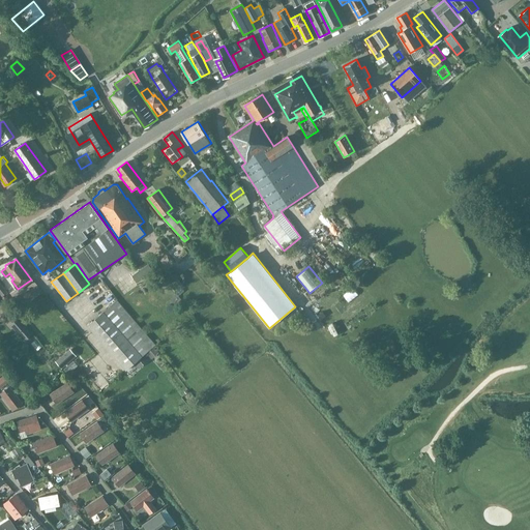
[(87,325),(126,370),(134,363),(139,369),(150,359),(145,354),(155,345),(117,299),(87,325)]
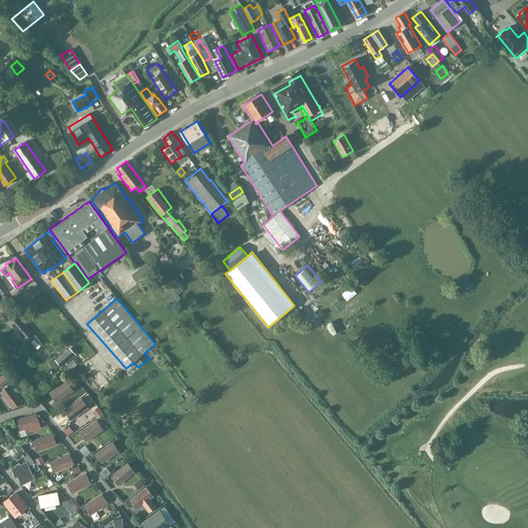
[(46,300),(34,308),(62,352),(74,344),(46,300)]
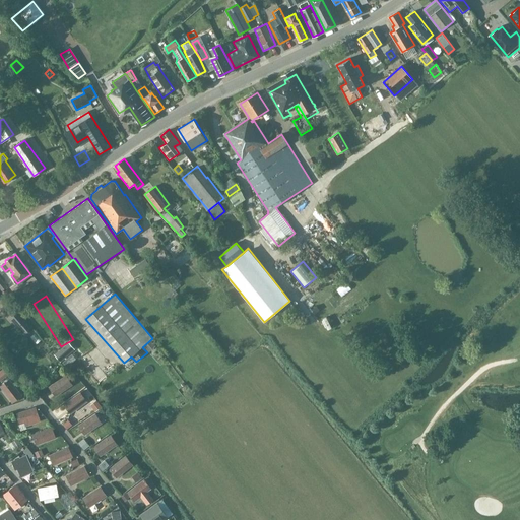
[(28,324),(21,330),(24,334),(33,328),(28,324)]
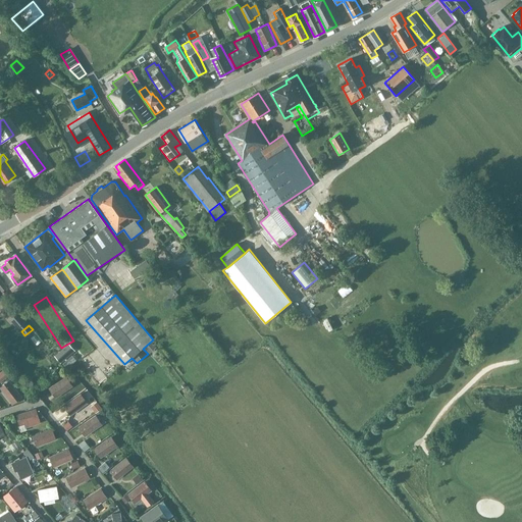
[(62,349),(55,356),(61,363),(68,357),(62,349)]
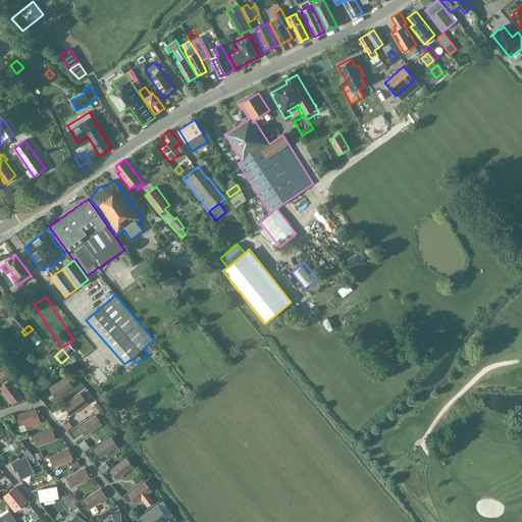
[(71,355),(62,363),(67,368),(76,360),(71,355)]
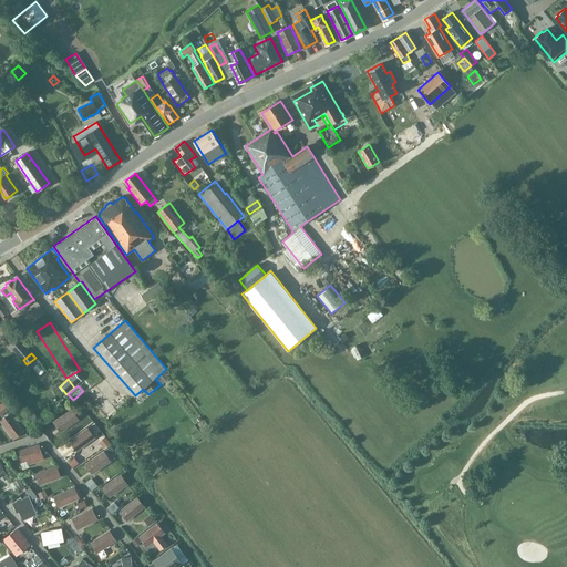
[(0,413),(1,415),(10,409),(6,402),(0,405),(0,413)]
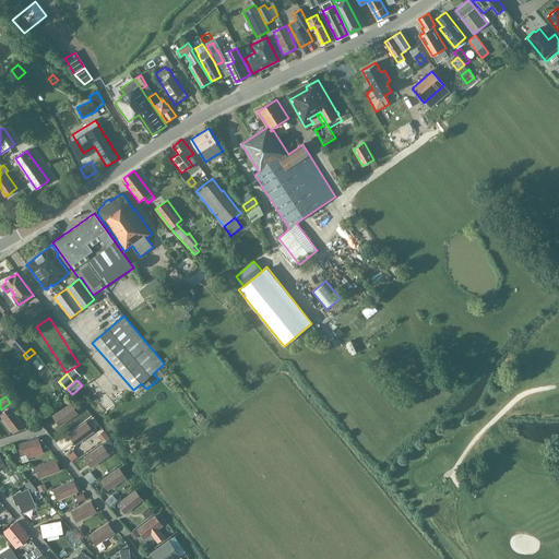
[(64,423),(78,414),(71,404),(54,416),(57,420),(61,417),(64,423)]
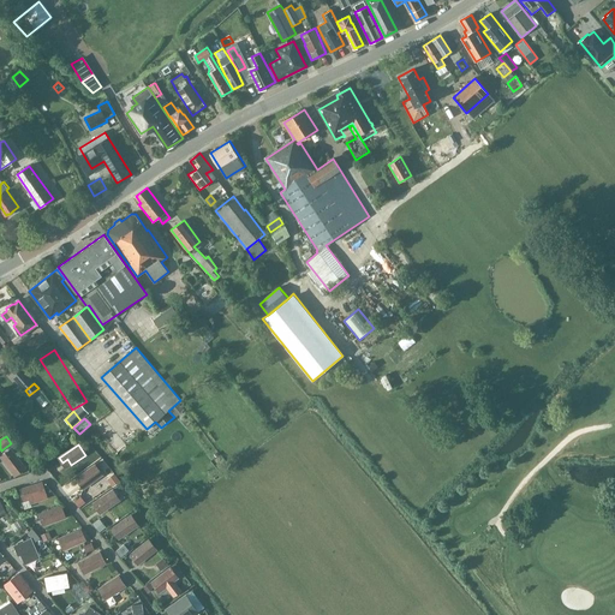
[(16,476),(25,467),(11,449),(6,453),(10,458),(5,461),(16,476)]
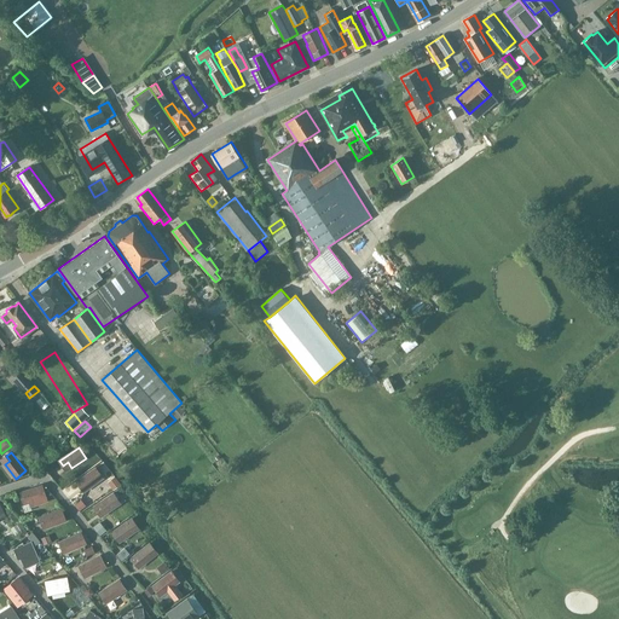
[(97,467),(76,481),(80,487),(86,484),(88,489),(104,478),(97,467)]
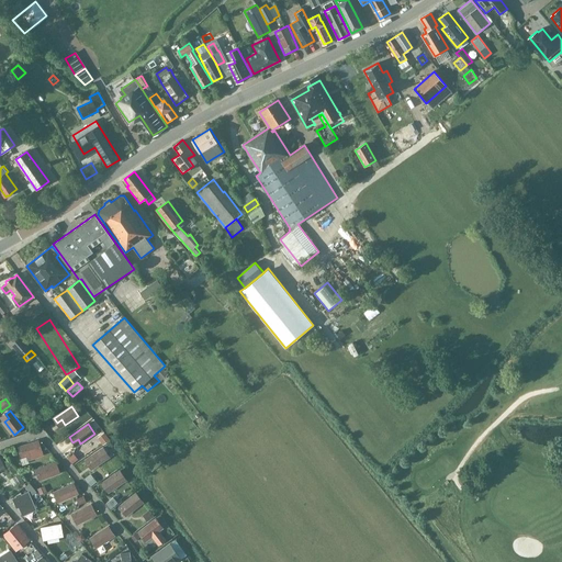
[(103,445),(110,440),(105,434),(99,438),(103,445)]
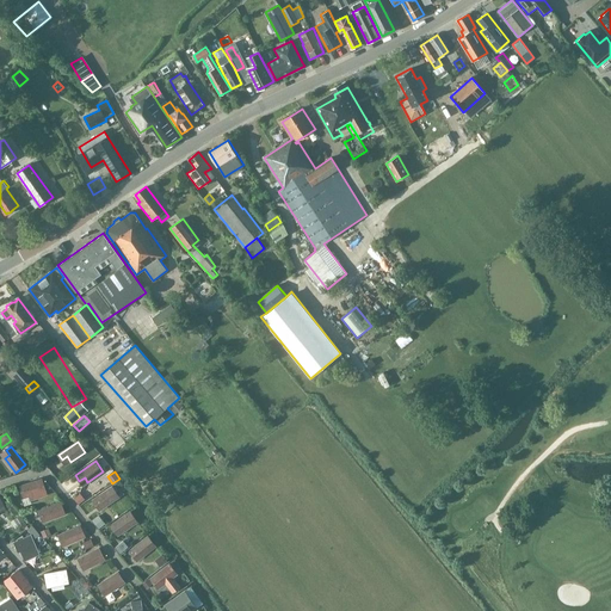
[(42,479),(20,486),(22,492),(28,491),(31,500),(48,494),(45,491),(51,488),(47,481),(43,482),(42,479)]
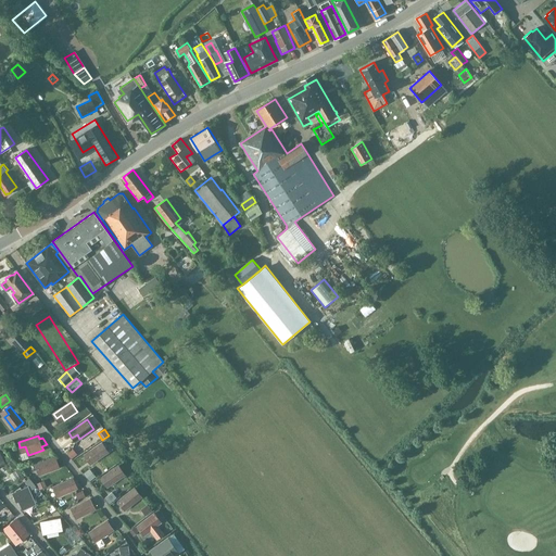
[(85,455),(88,459),(92,456),(96,460),(109,452),(102,443),(85,455)]
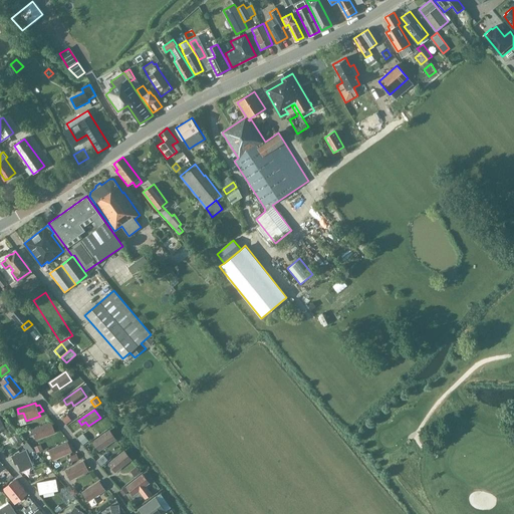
[(40,438),(55,433),(51,423),(32,430),(34,435),(39,433),(40,438)]
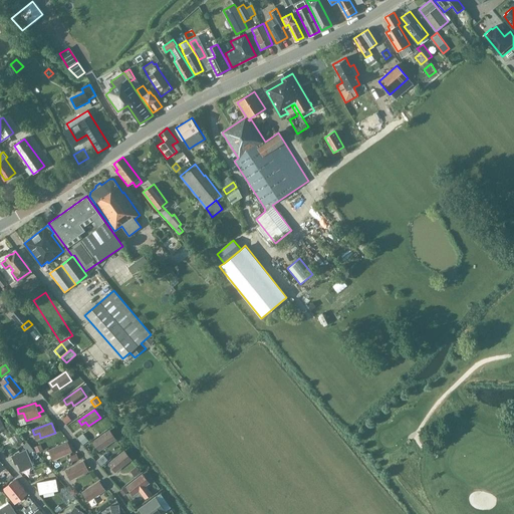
[(93,442),(96,446),(100,443),(103,448),(115,439),(109,431),(93,442)]
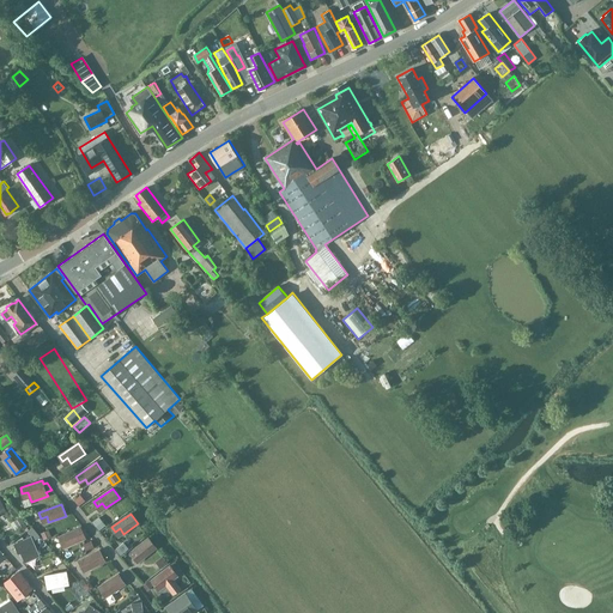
[(11,523),(16,530),(19,528),(20,532),(28,527),(26,526),(29,525),(24,519),(23,520),(20,516),(11,523)]
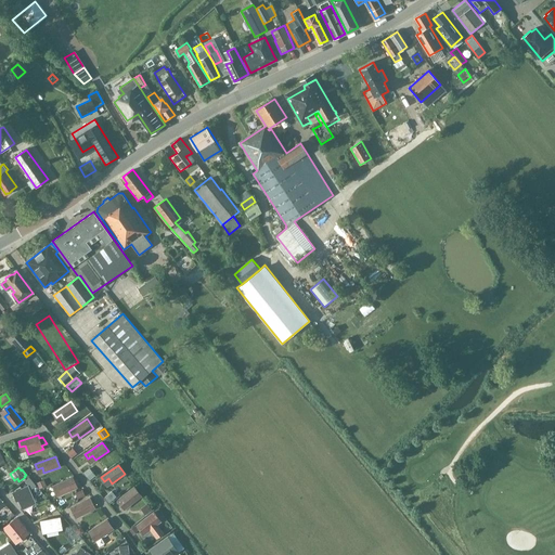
[(84,474),(89,480),(94,476),(89,469),(84,474)]
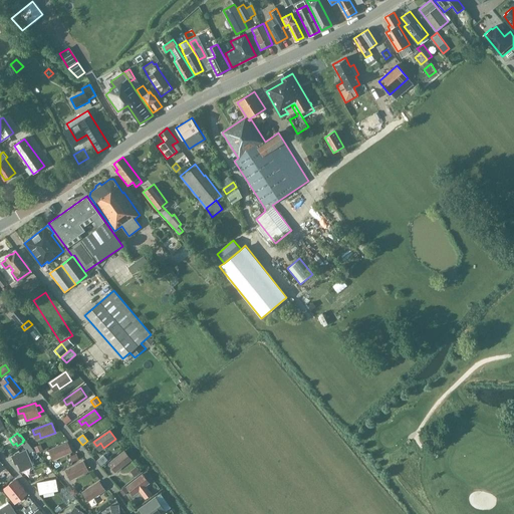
[(27,442),(23,445),(29,453),(33,450),(27,442)]
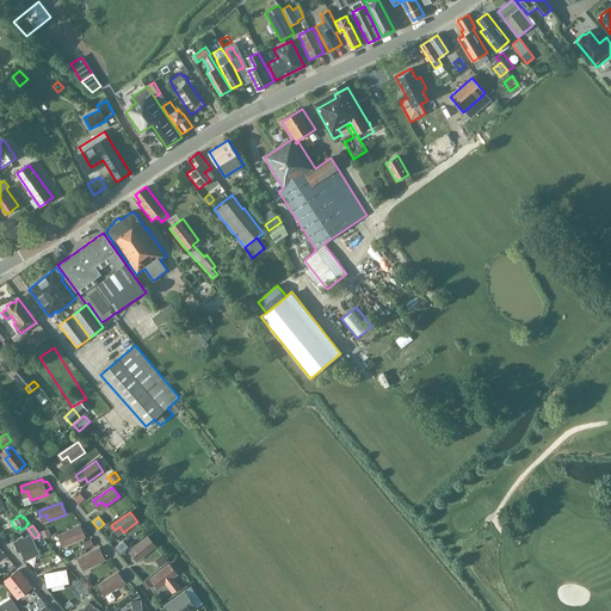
[(66,538),(68,544),(85,537),(80,525),(59,535),(61,541),(66,538)]
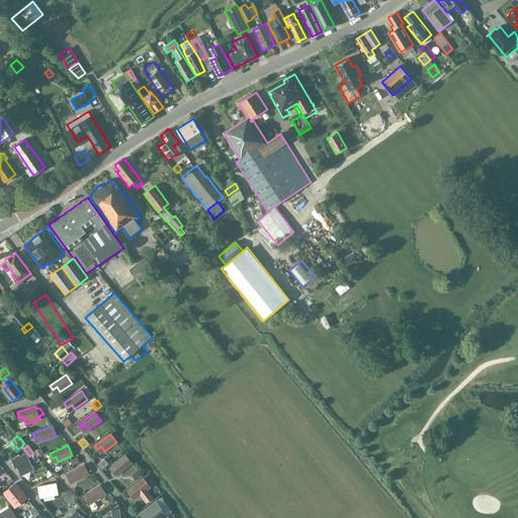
[(25,452),(11,459),(15,467),(17,467),(20,475),(33,469),(25,452)]
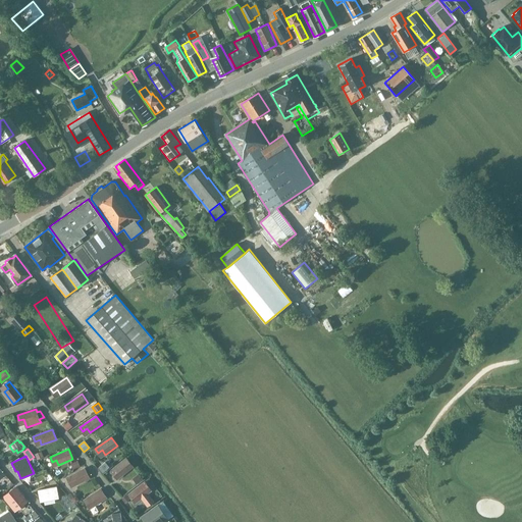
[(121,476),(133,466),(126,458),(110,471),(114,475),(118,472),(121,476)]
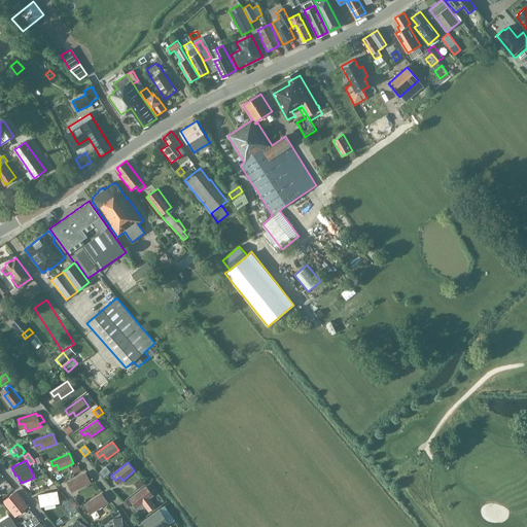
[(105,469),(99,475),(103,479),(109,473),(105,469)]
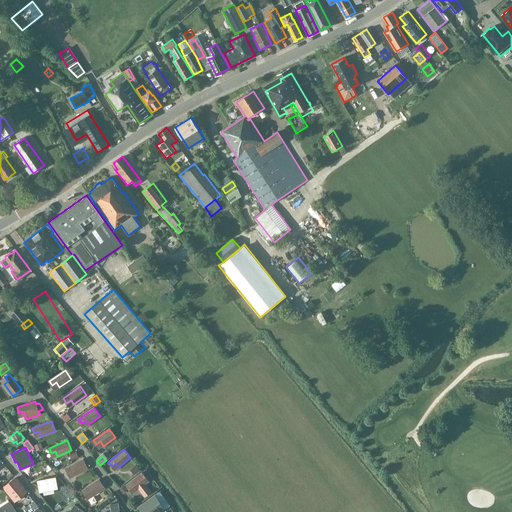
[(74,475),(88,469),(83,459),(65,468),(68,473),(72,471),(74,475)]
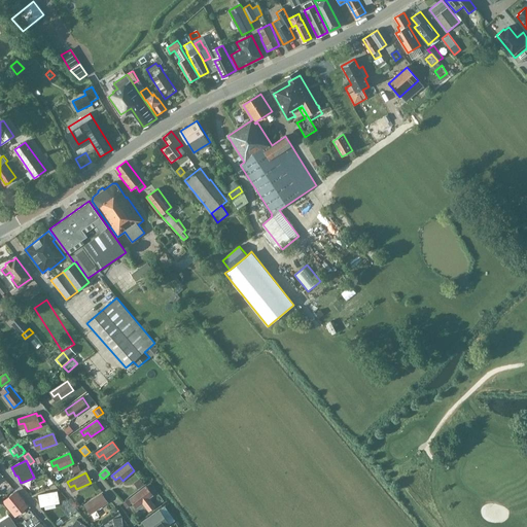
[(139,489),(144,485),(140,479),(135,484),(139,489)]
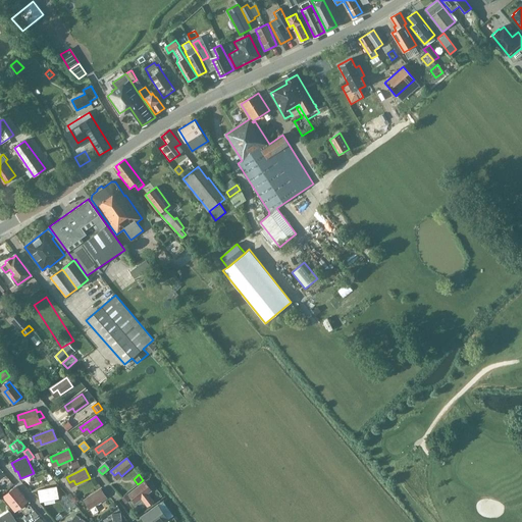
[(144,482),(128,494),(132,499),(136,496),(140,500),(141,499),(148,506),(153,502),(147,493),(151,490),(144,482)]
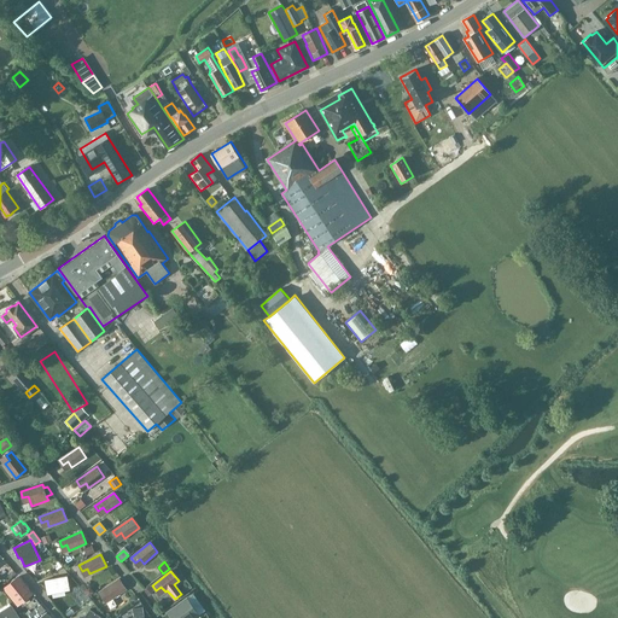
[(66,575),(45,579),(47,593),(69,589),(69,583),(66,575)]
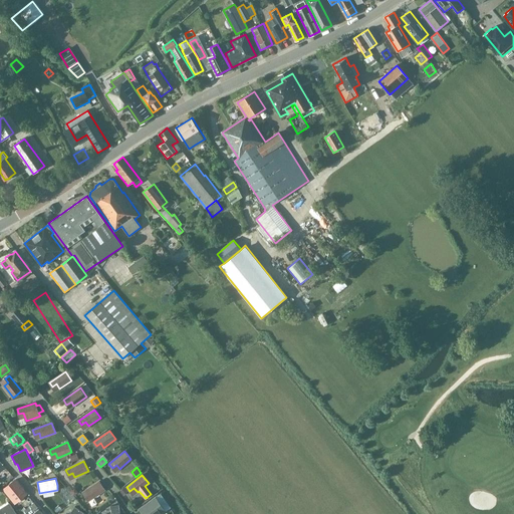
[(15,480),(3,489),(6,492),(15,503),(26,494),(15,480)]
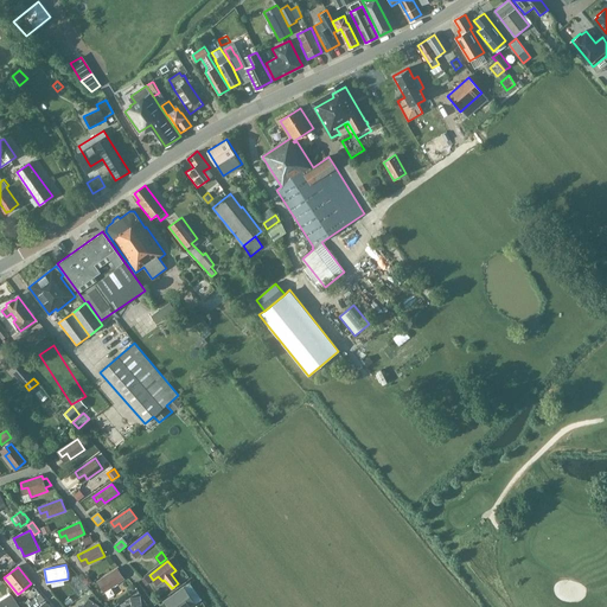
[(109,588),(123,579),(117,568),(97,581),(101,586),(106,583),(109,588)]
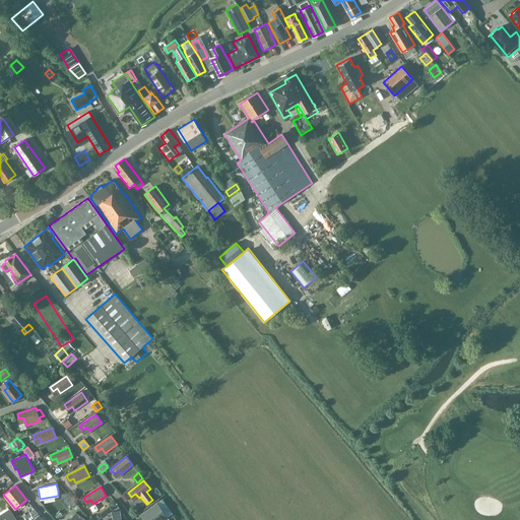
[(113,500),(109,503),(112,508),(117,505),(113,500)]
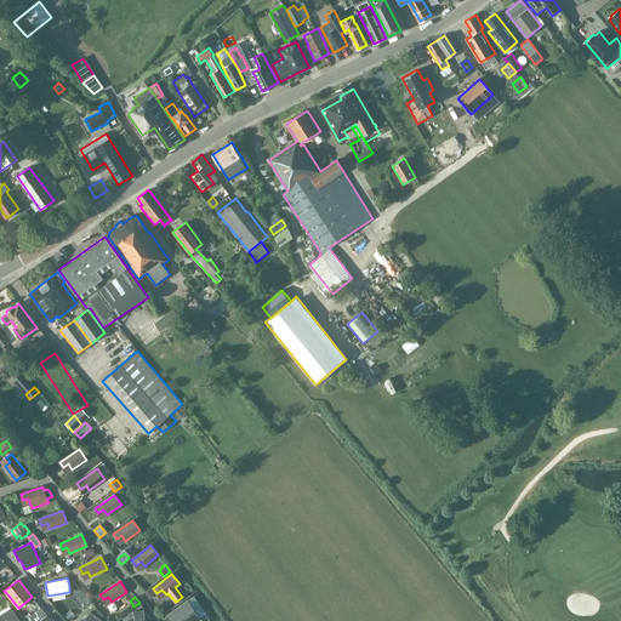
[(79,613),(90,604),(85,598),(74,608),(79,613)]
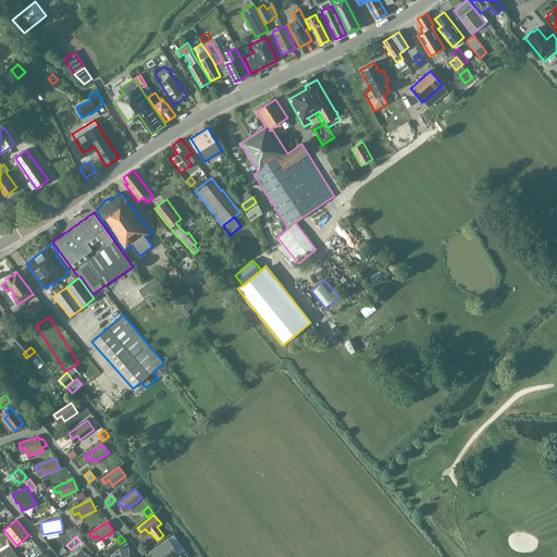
[(173,556),(178,553),(169,540),(151,553),(155,556),(173,556)]
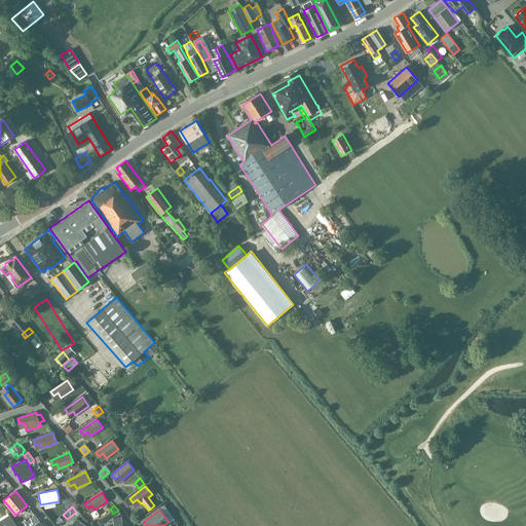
[(2,520),(0,521),(0,525),(21,525),(20,525),(16,525),(9,515),(9,516),(8,514),(1,518),(2,520)]
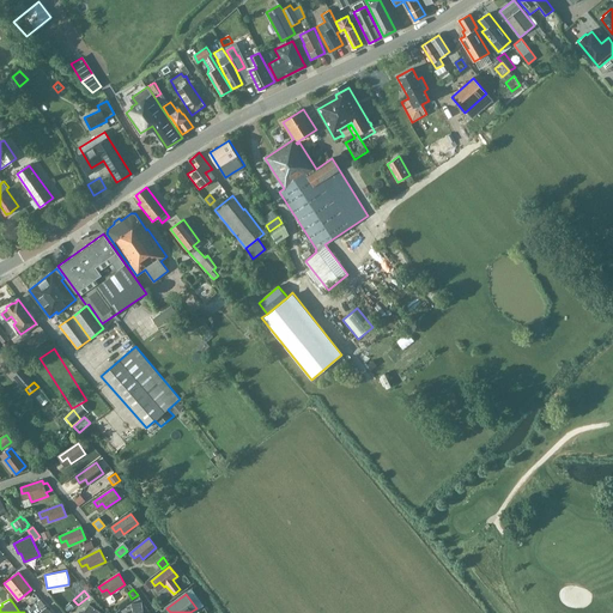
[(41,600),(29,610),(31,612),(35,612),(46,605),(41,600)]
